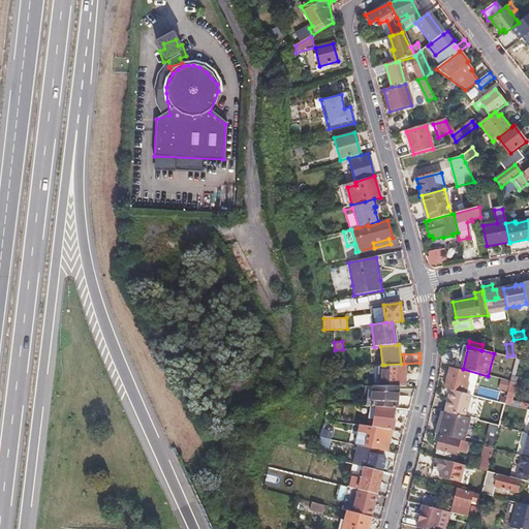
[(516,359),(509,381),(516,383),(517,378),(528,381),(528,363),(525,362),(526,362),(516,359)]
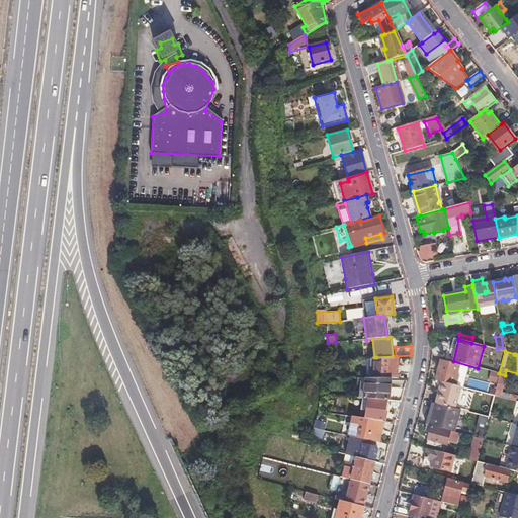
[(374,357),(368,357),(368,377),(376,378),(376,358),(376,357),(374,357)]
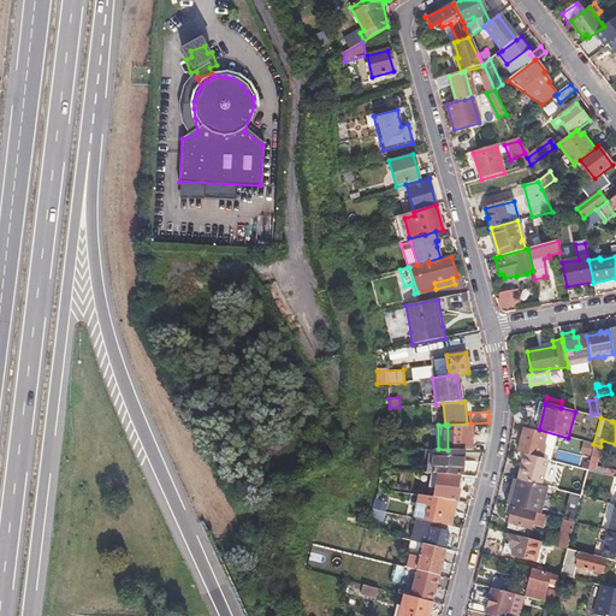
[(448,450),(465,450),(472,450),(473,425),(448,426),(448,450)]
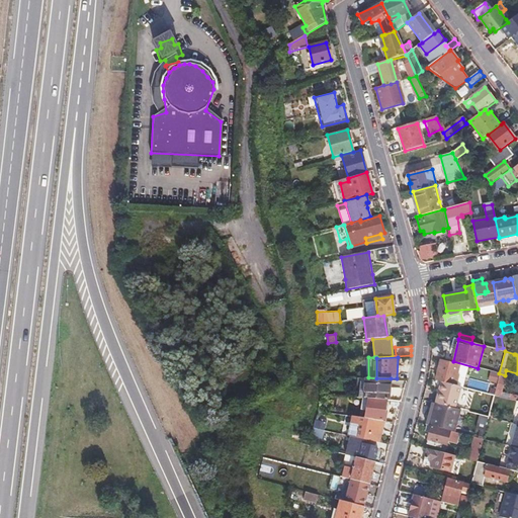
[(441,359),(436,379),(441,380),(454,384),(456,375),(455,374),(458,364),(441,359)]
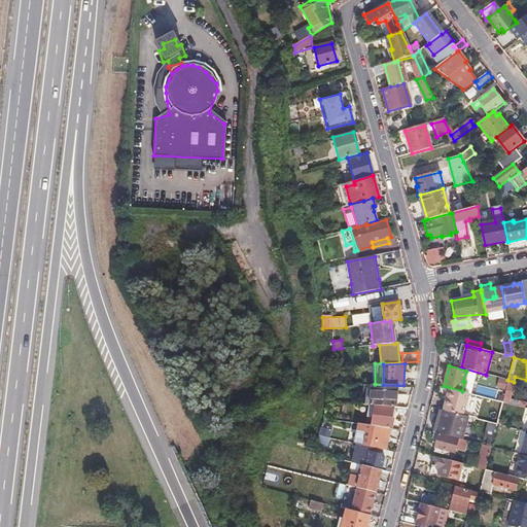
[(507,380),(505,391),(512,393),(514,382),(507,380)]
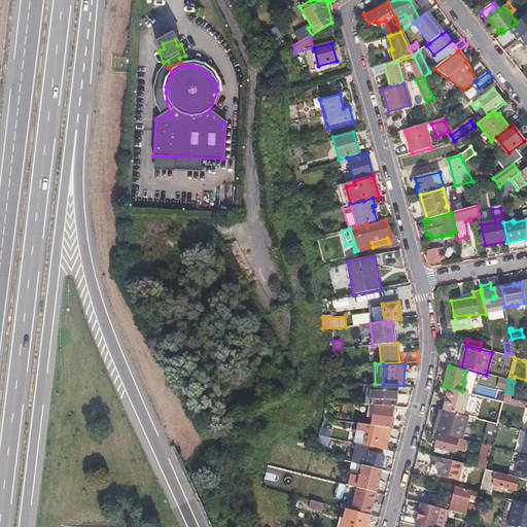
[(370,405),(375,406),(393,407),(395,407),(397,385),(383,385),(375,384),(372,384),(370,405)]
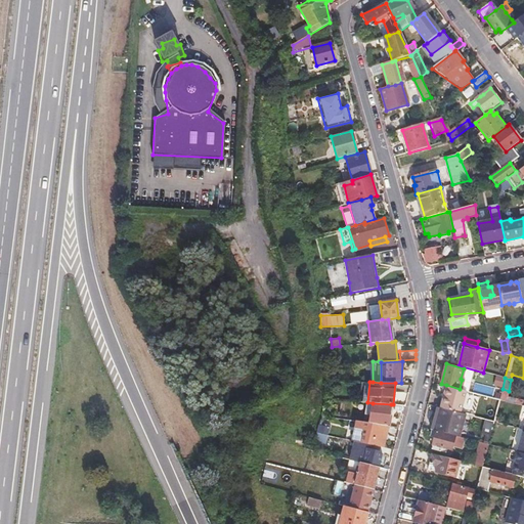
[(460,413),(466,391),(460,389),(446,385),(446,387),(447,387),(446,393),(444,393),(440,408),(445,409),(460,413)]
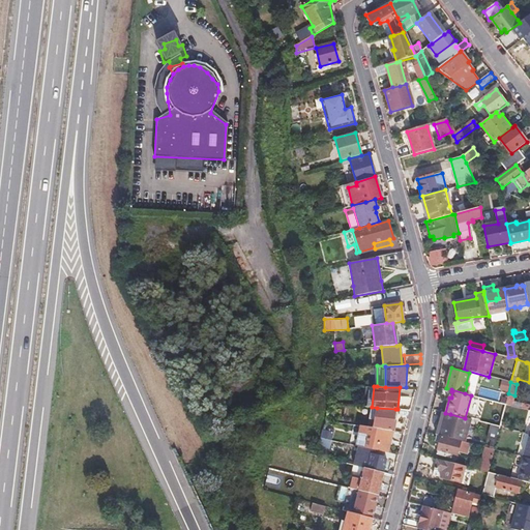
[(508,393),(505,405),(520,408),(521,404),(512,402),(514,395),(508,393)]
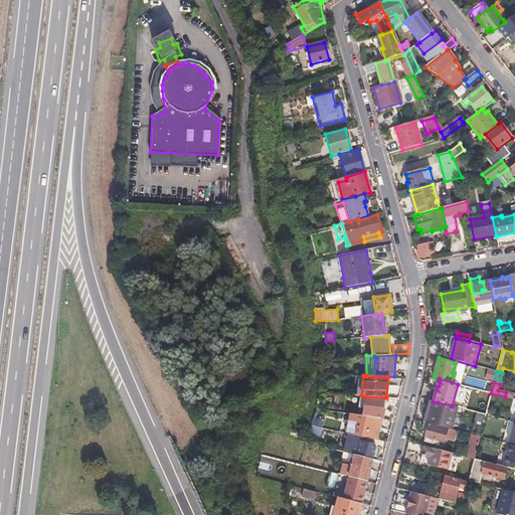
[(360,395),(357,415),(362,415),(366,396),(361,395),(360,395)]
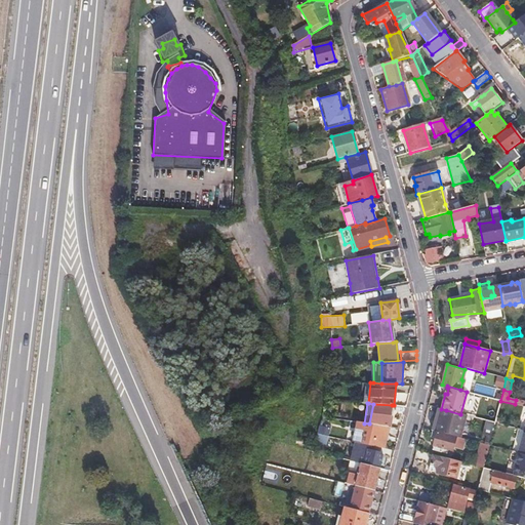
[(369,423),(388,427),(392,405),(373,404),(369,423)]
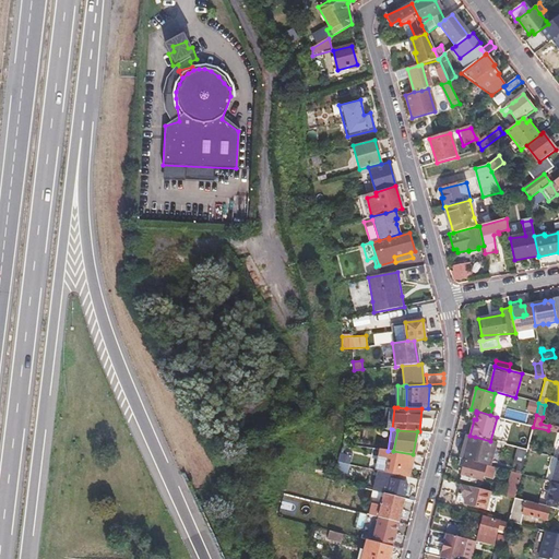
[(490,466),(496,442),(490,441),(475,437),(470,436),(463,459),(465,460),(490,466)]
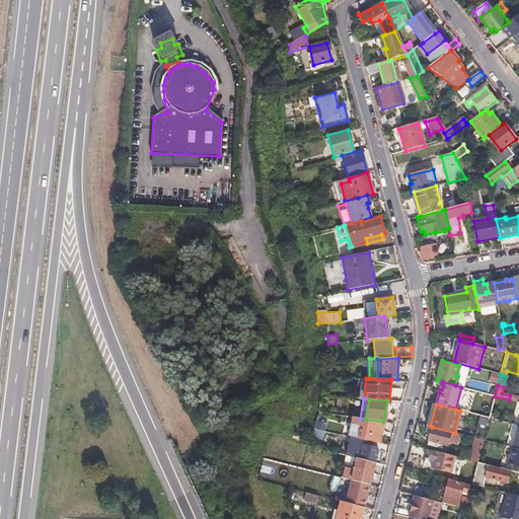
[(479,415),(474,430),(484,433),(489,417),(479,415)]
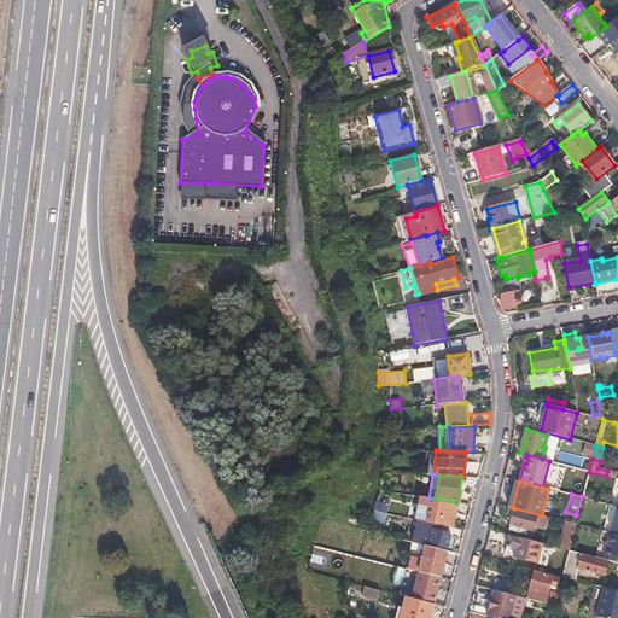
[(429,499),(420,497),(414,519),(437,524),(450,528),(456,502),(435,499),(429,499)]
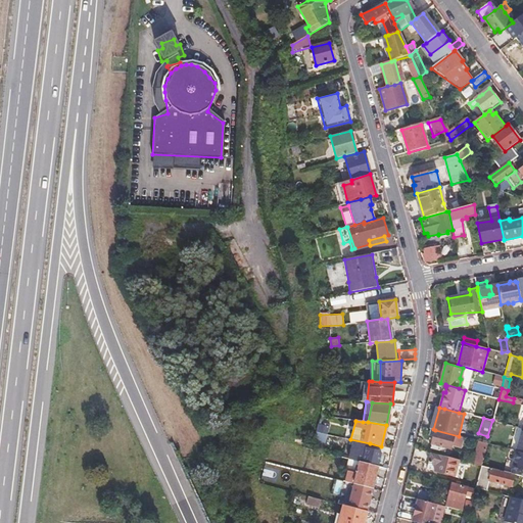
[(318,424),(316,432),(317,432),(324,433),(325,434),(327,426),(318,424)]
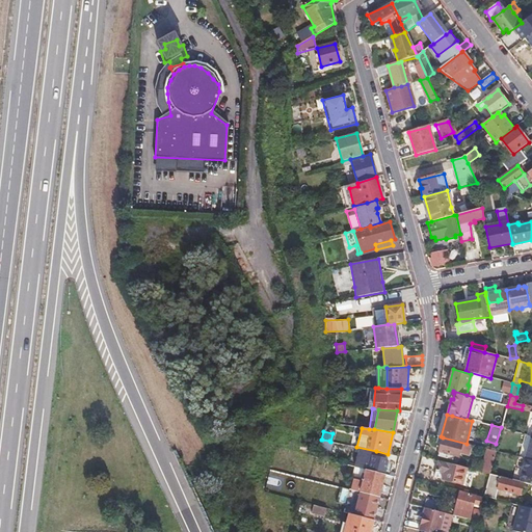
[(467,444),(443,437),(441,436),(437,435),(435,443),(441,444),(437,455),(452,459),(453,456),(458,457),(459,452),(469,455),(472,445),(467,444)]
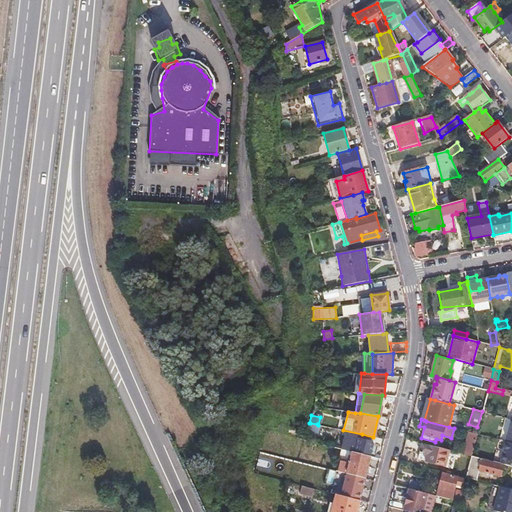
[(309,423),(305,430),(319,433),(321,425),(318,425),(317,424),(310,423),(309,423)]
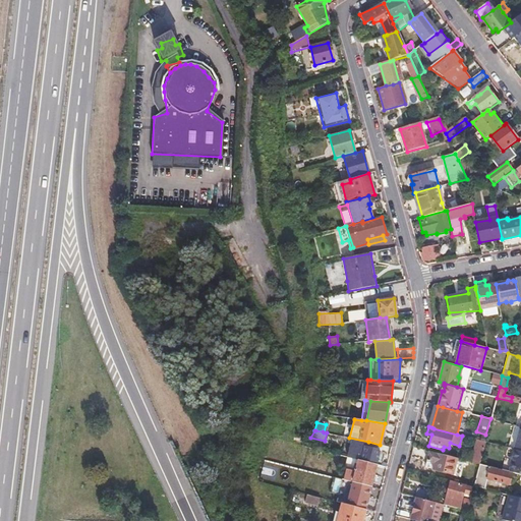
[(470,461),(479,464),(485,442),(475,440),(470,461)]
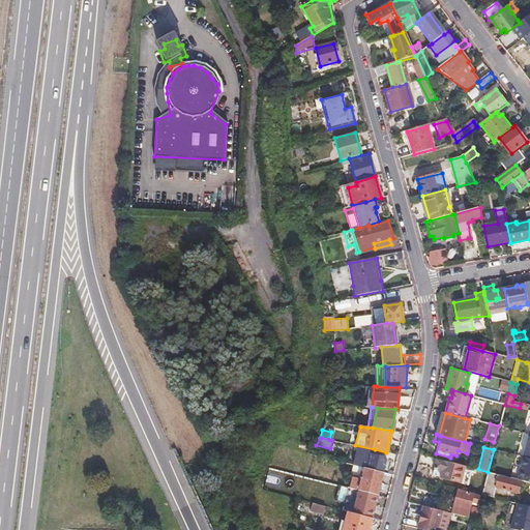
[(383,472),(388,473),(391,459),(382,457),(382,455),(371,452),(370,458),(367,468),(383,472)]
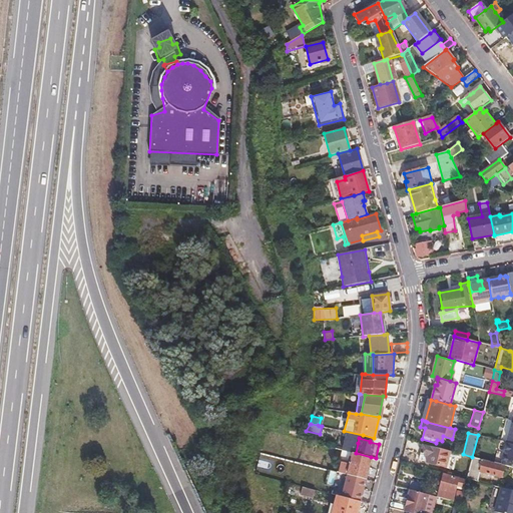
[(350,441),(348,451),(353,452),(356,453),(358,443),(350,441)]
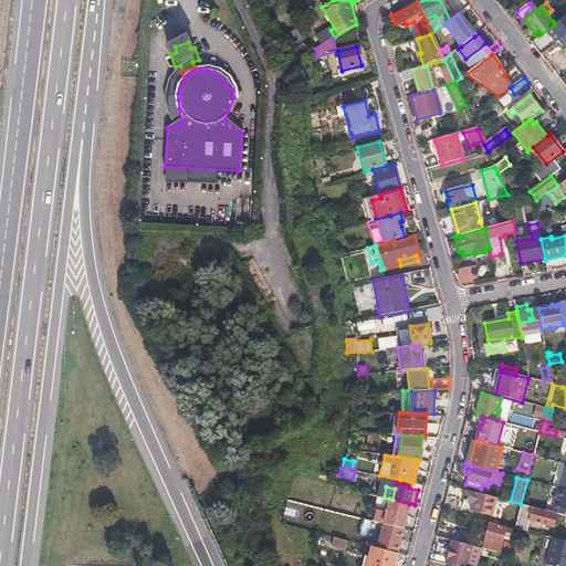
[(565,490),(559,489),(553,512),(564,515),(565,515),(565,490)]
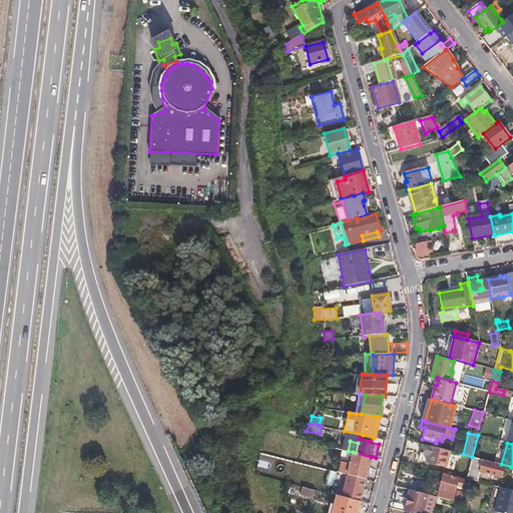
[(450,451),(422,444),(418,459),(446,467),(450,451)]
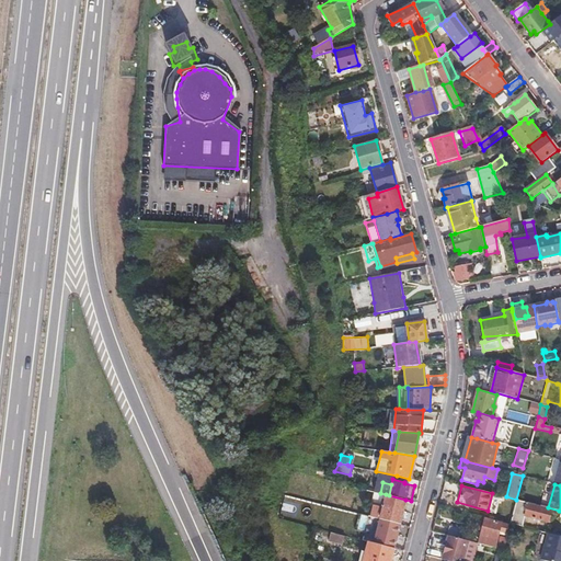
[(386,494),(379,518),(400,524),(405,500),(389,495),(386,494)]
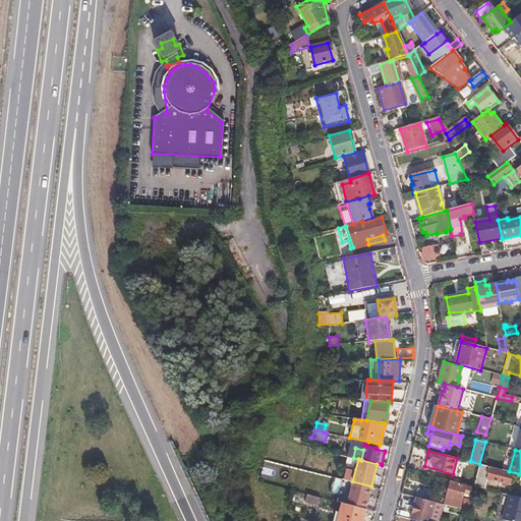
[(479,464),(474,486),(485,489),(487,479),(509,484),(512,473),(504,471),(505,470),(479,464)]
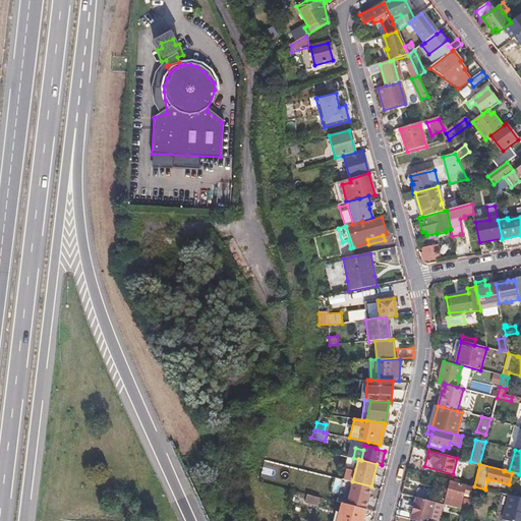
[(371,486),(352,481),(347,504),(352,506),(364,509),(365,509),(371,486)]
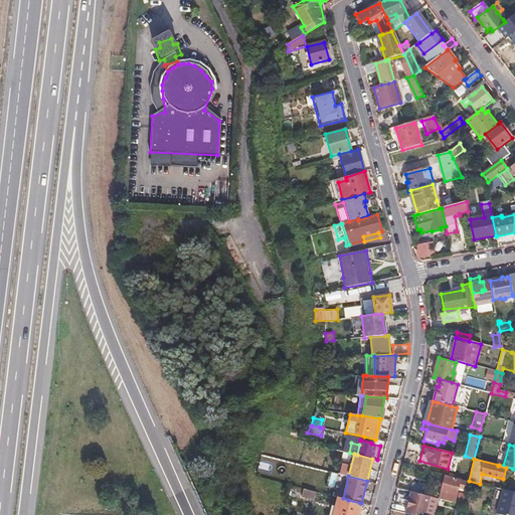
[(443,488),(440,499),(455,503),(458,488),(465,490),(467,482),(457,480),(457,479),(446,476),(444,484),(441,483),(440,487),(443,488)]
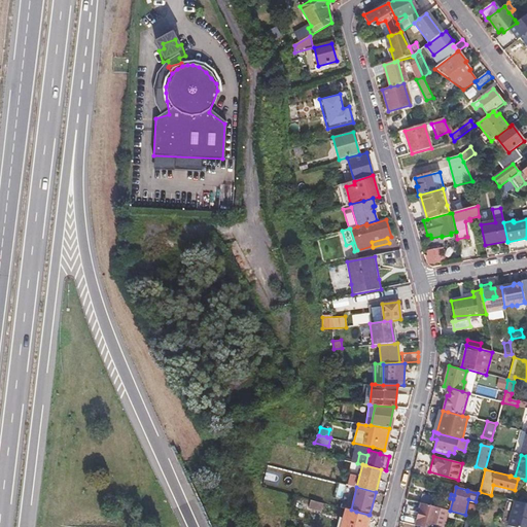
[(421,494),(419,502),(420,502),(434,506),(436,497),(421,494)]
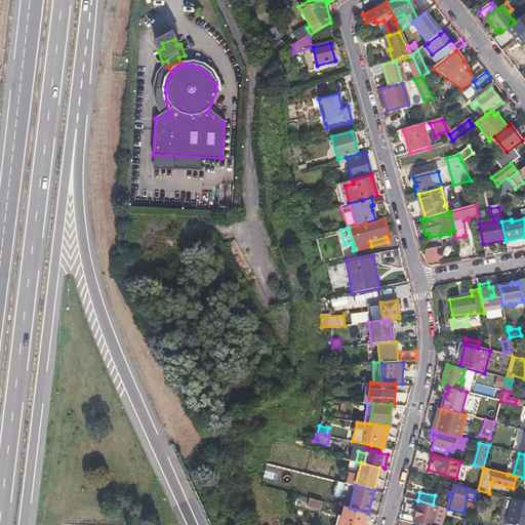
[(323,500),(310,497),(308,505),(321,508),(323,500)]
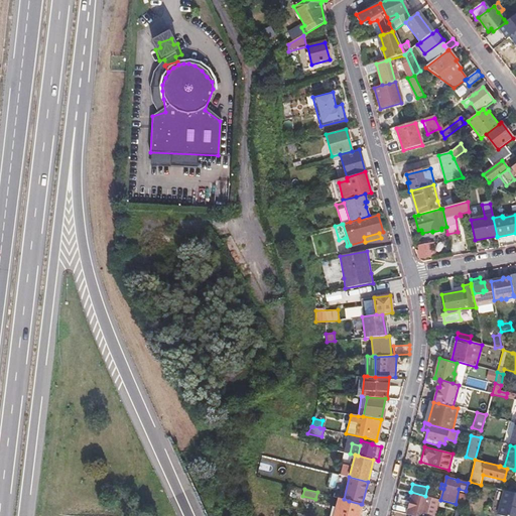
[(515,515),(515,494),(504,491),(497,515),(503,515),(515,515)]
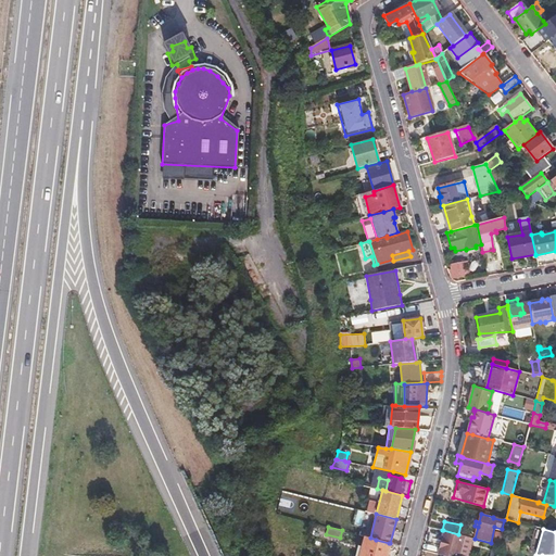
[(438,554),(444,555),(458,555),(464,535),(458,534),(443,530),(438,554)]
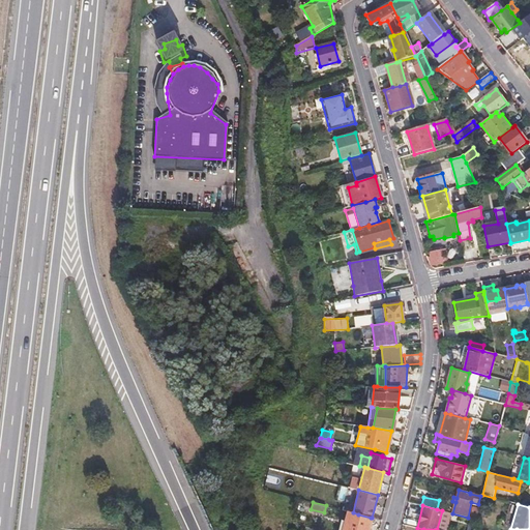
[(367,529),(371,518),(358,514),(353,512),(347,511),(342,529),(367,529)]
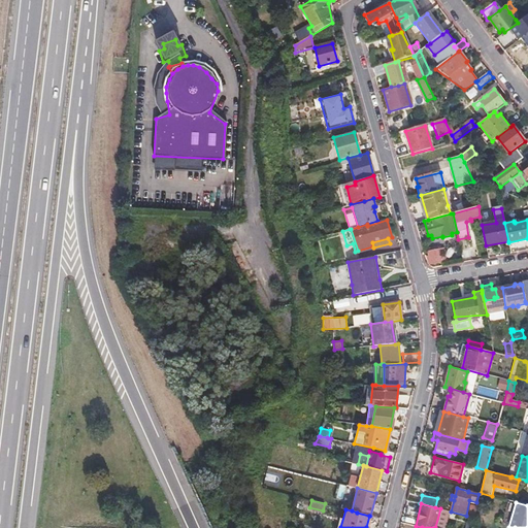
[(465,527),(470,527),(474,518),(473,518),(469,517),(465,527)]
